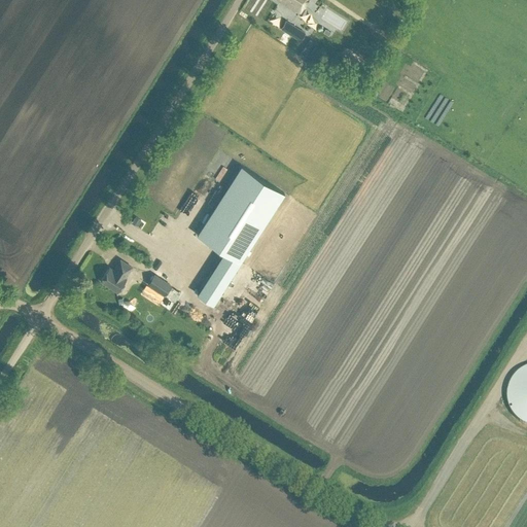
[(304,0),(280,0),(297,11),(304,0)]
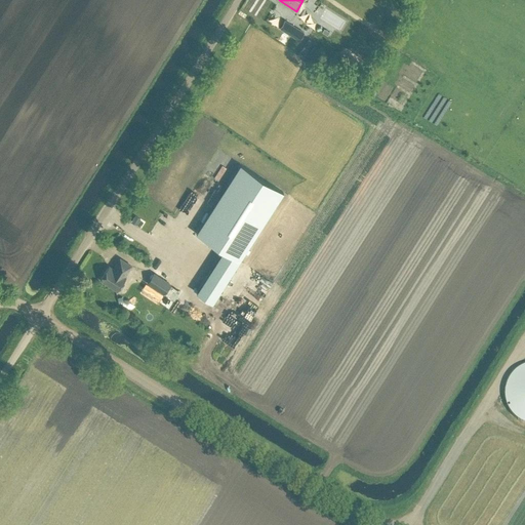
[(284,21),(279,29),(288,34),(293,26),(284,21)]
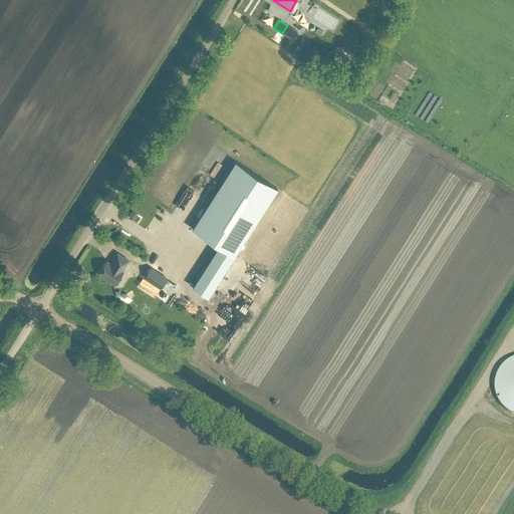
[(293,29),(288,37),(292,40),(297,32),(293,29)]
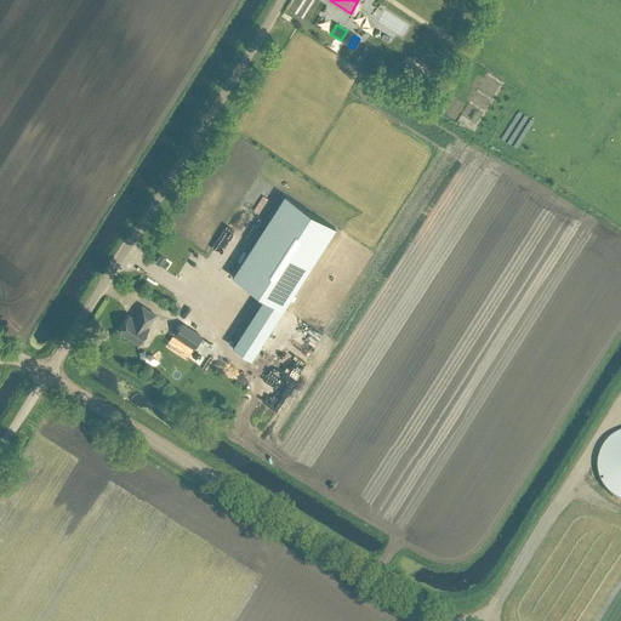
[(433,100),(429,106),(442,113),(445,108),(433,100)]
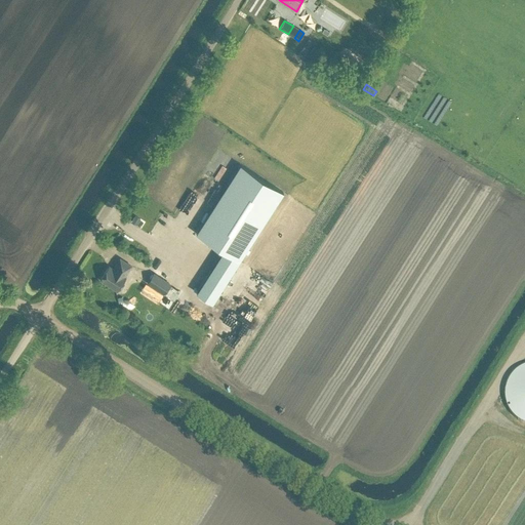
[(239,167),(195,237),(223,254),(239,264),(282,194),(239,167)]
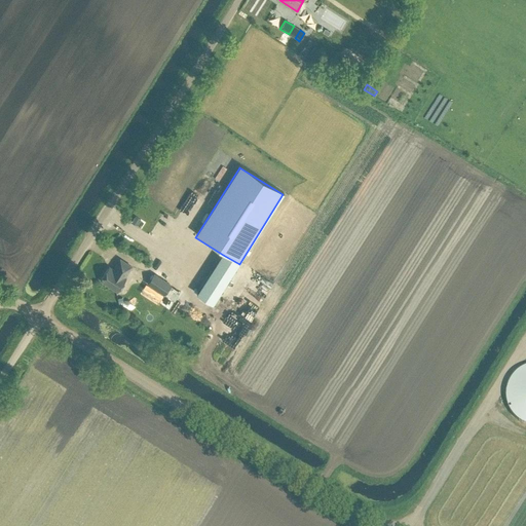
[(98,257),(101,251),(95,248),(91,254),(98,257)]
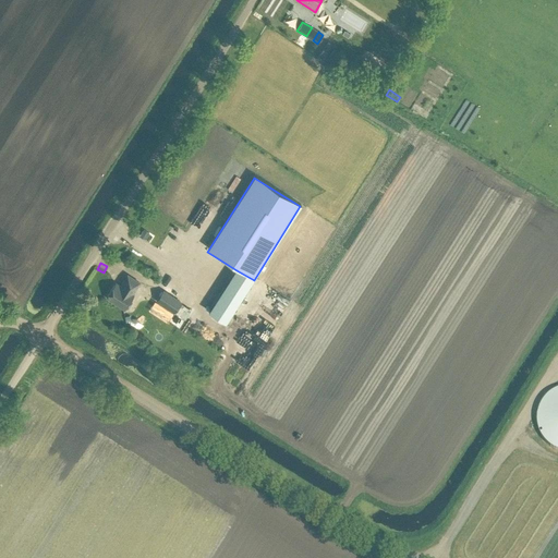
[(234,311),(254,280),(237,270),(218,301),(209,314),(217,319),(226,325),(234,311)]
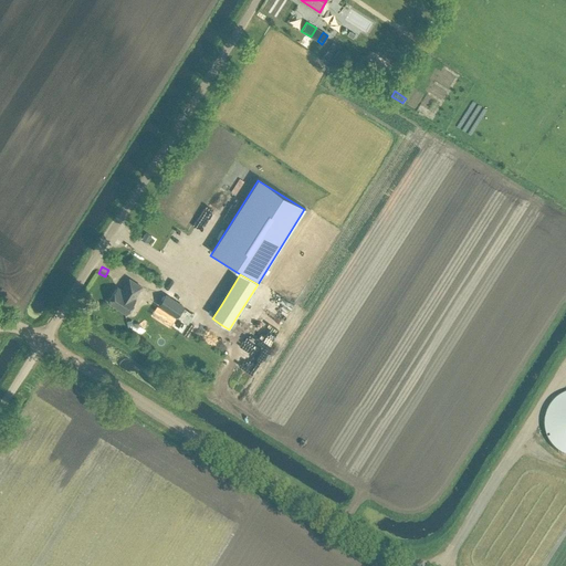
[(133,296),(140,284),(128,276),(121,289),(116,285),(106,300),(125,312),(135,297),(133,296)]
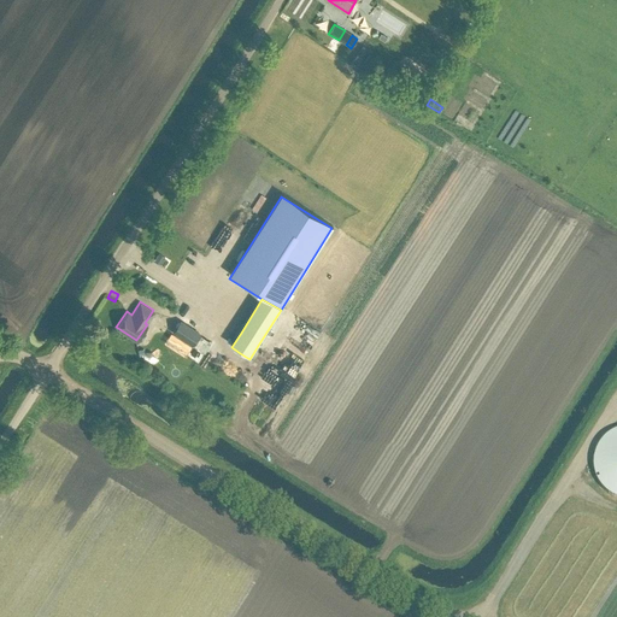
[(193,344),(200,331),(180,318),(172,330),(193,344)]
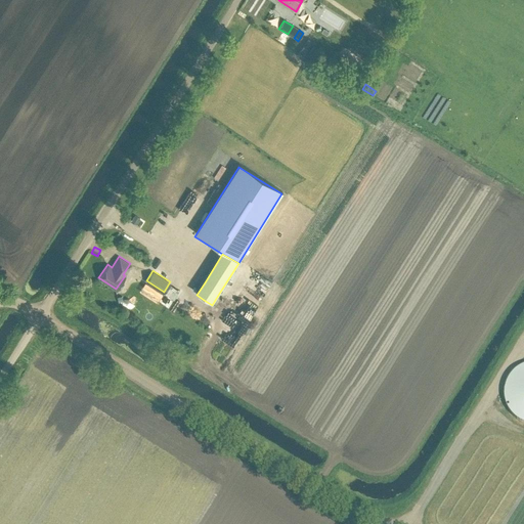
[(147,286),(135,277),(132,282),(145,291),(147,286)]
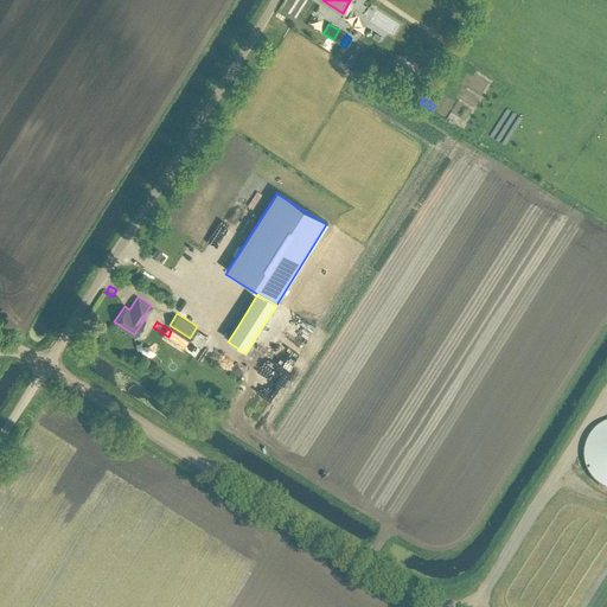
[(117,344),(121,338),(102,323),(97,330),(117,344)]
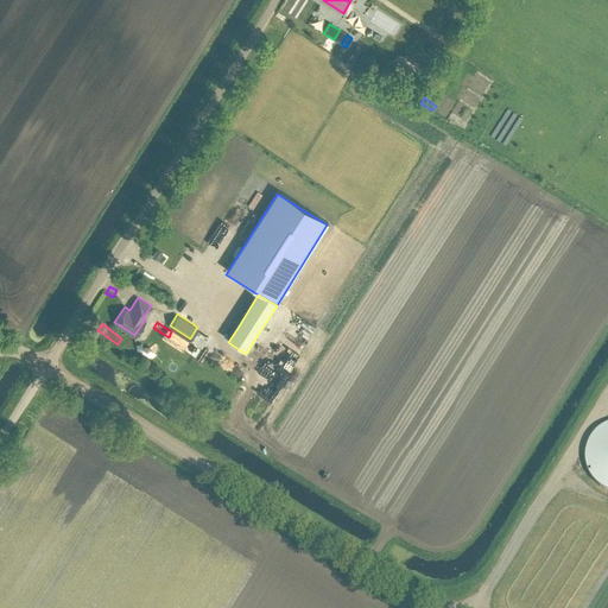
[(154,329),(151,334),(183,353),(189,341),(178,335),(175,342),(154,329)]
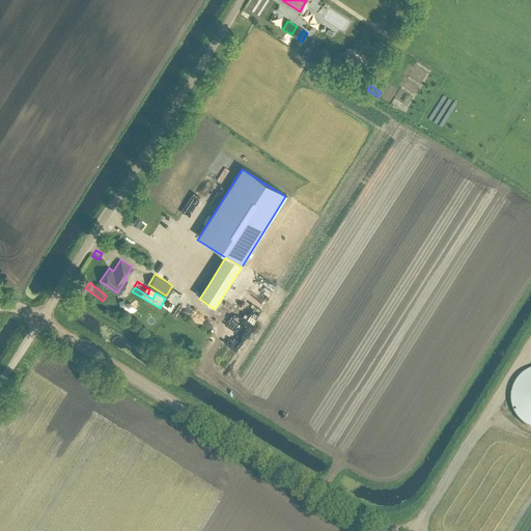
[(530,371),(528,373),(522,378),(518,383),(513,389),(511,396),(511,403),(513,411),(516,417),(521,423),(526,427),(530,429),(530,371)]
